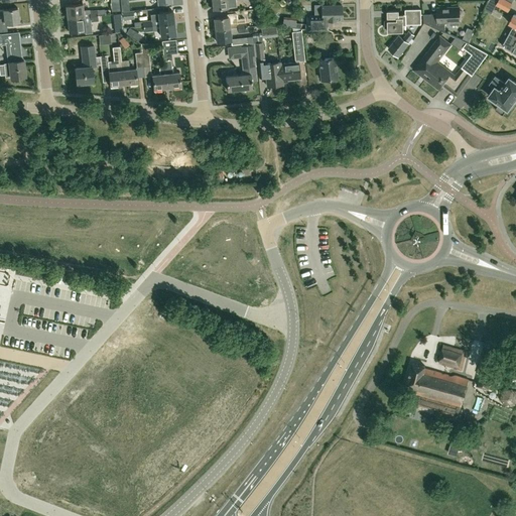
[(110,0),(112,10),(120,10),(118,0),(110,0)]
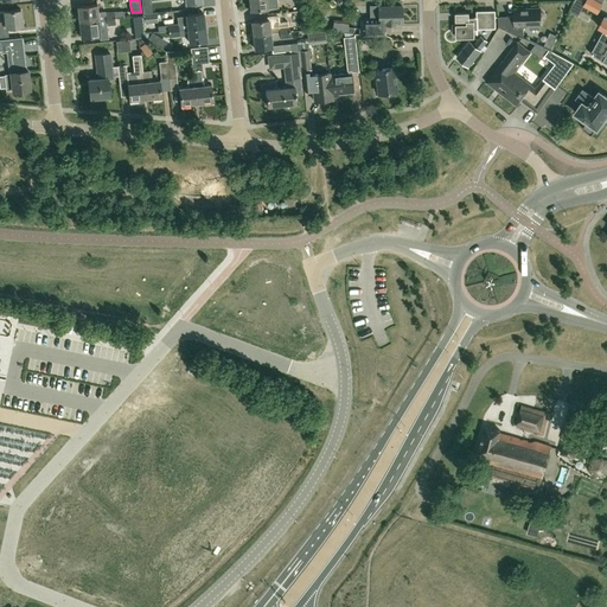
[(249,0),(250,11),(278,7),(276,0),(249,0)]
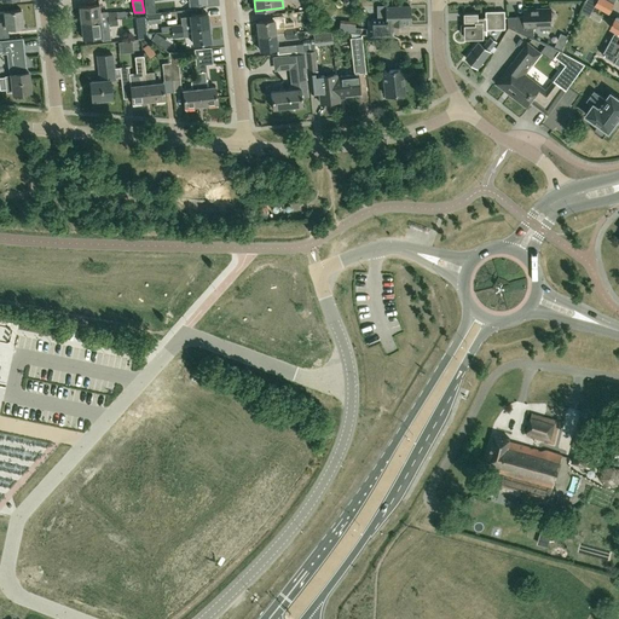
[(586,0),(595,4),(595,5),(609,13),(614,3),(615,0),(586,0)]
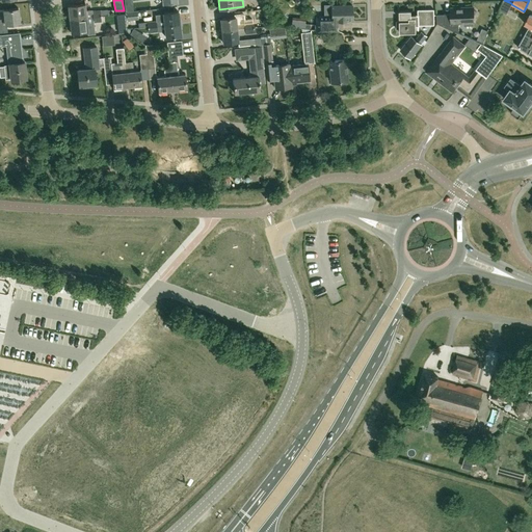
[(68,5),(70,19),(101,16),(106,16),(108,15),(107,9),(100,10),(100,9),(91,10),(91,9),(85,10),(84,3),(68,5)]
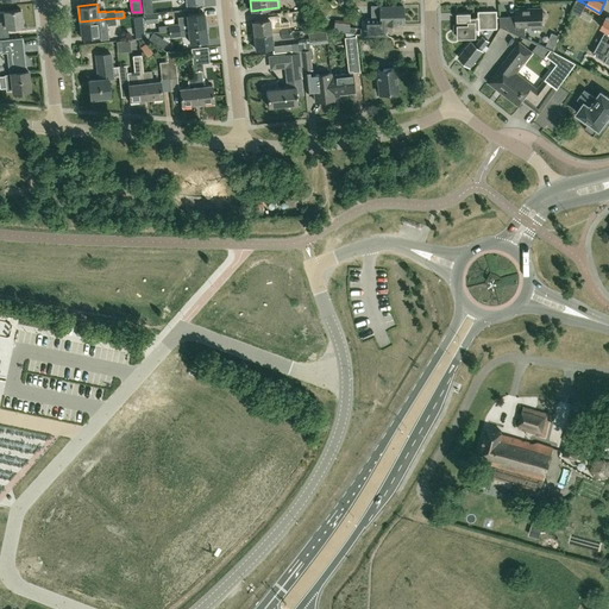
[(396,24),(403,24),(403,6),(371,6),(371,19),(366,19),(364,22),(364,36),(387,36),(387,25),(396,24)]
